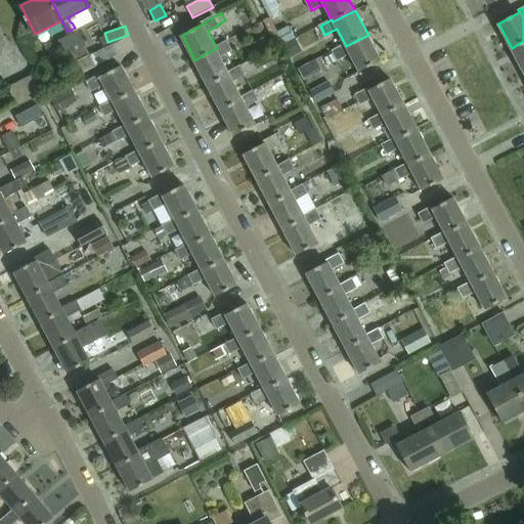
[(295,38),(289,27),(272,35),(278,47),(295,38)]
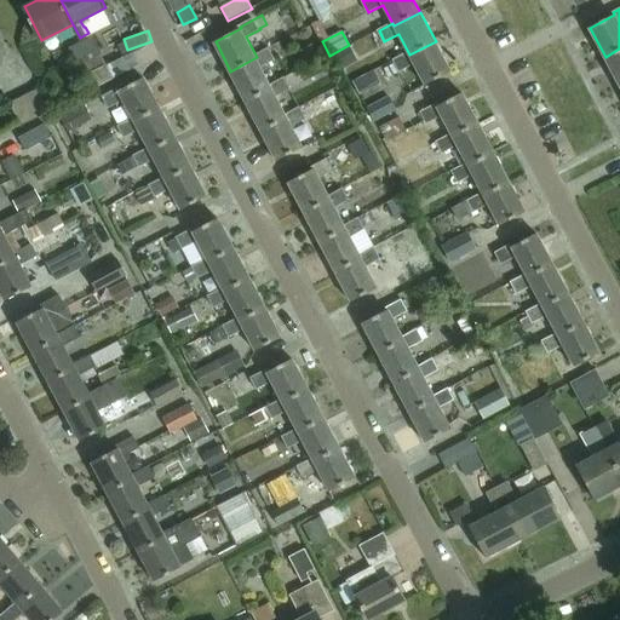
[(81,41),(90,58),(102,52),(93,35),(81,41)]
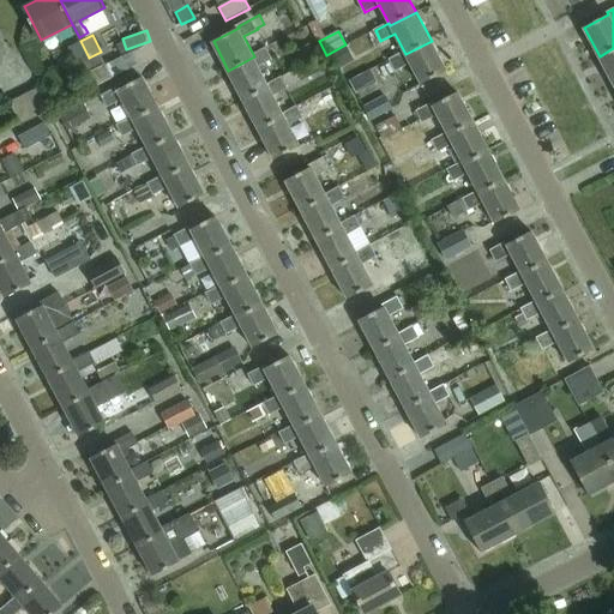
[(78,64),(89,58),(80,41),(70,47),(78,64)]
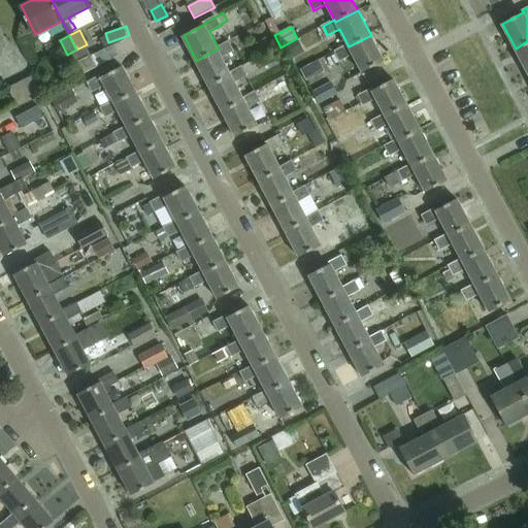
[(348,44),(336,52),(340,61),(353,54),(363,72),(385,61),(371,35),(349,46),(348,44)]
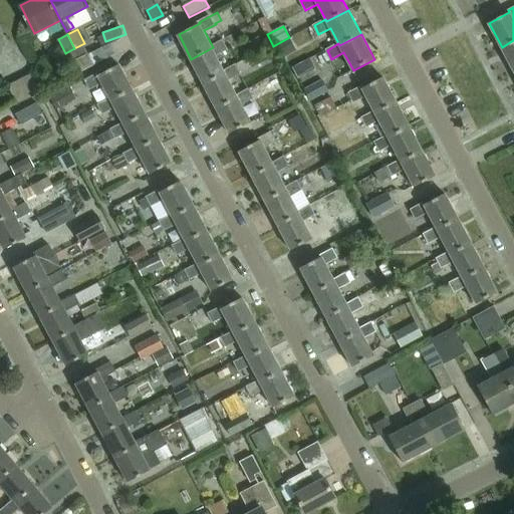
[(213,47),(191,59),(204,83),(226,72),(225,70),(217,55),(228,48),(224,39),(212,45),(213,47)]
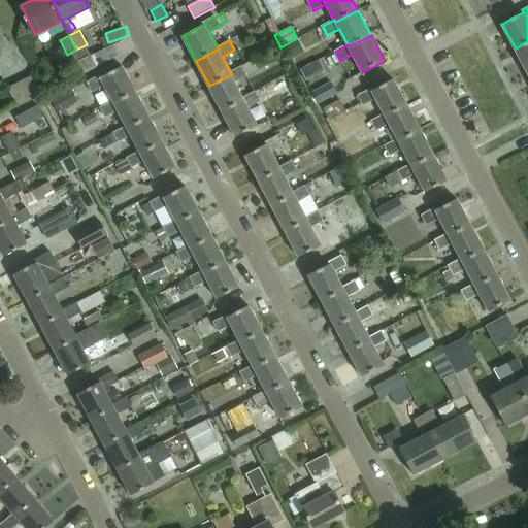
[(527,41),(516,48),(527,72),(527,41)]
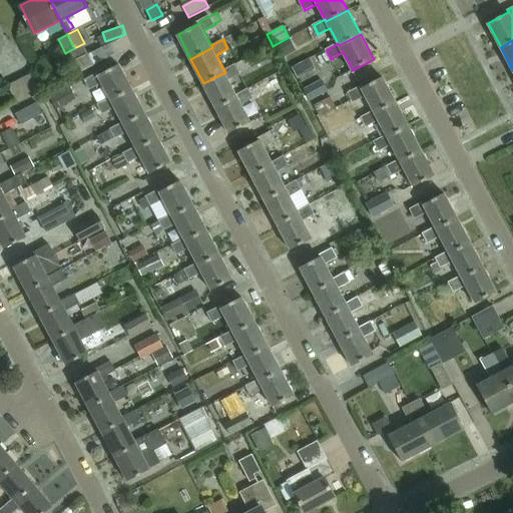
[(84,46),(67,54),(71,60),(87,52),(84,46)]
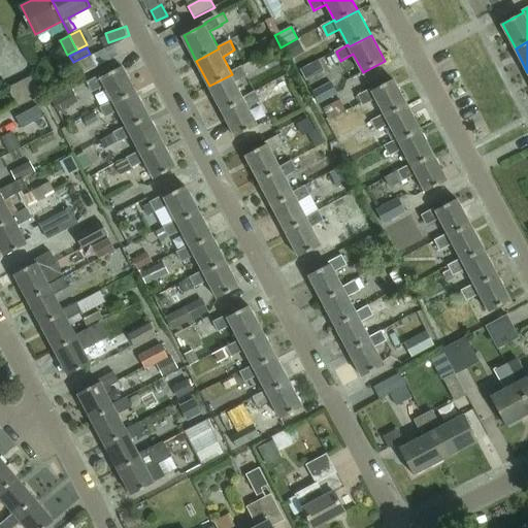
[(78,76),(98,66),(92,55),(72,64),(78,76)]
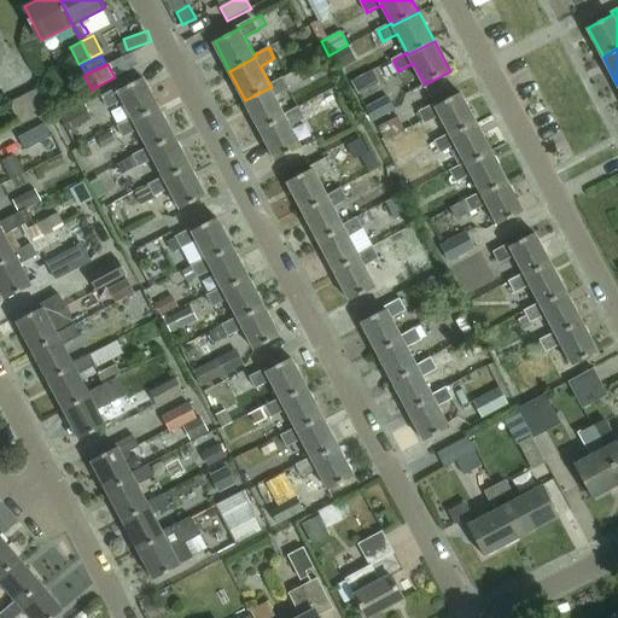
[(118,88),(104,95),(110,108),(124,99),(134,118),(135,120),(161,108),(145,77),(120,91),(118,88)]
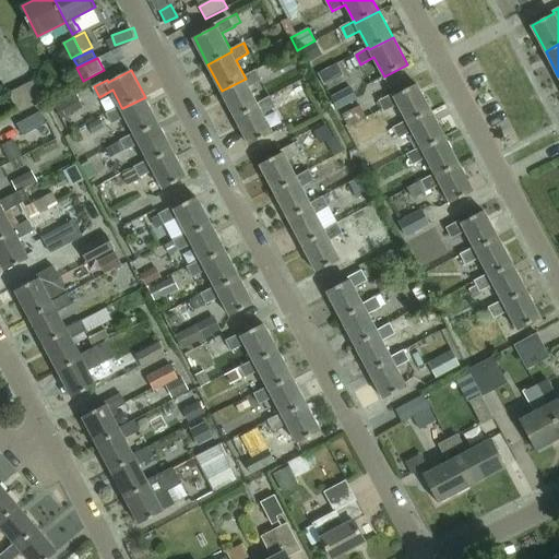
[(249,86),(262,80),(258,70),(245,76),(246,79),(222,91),(236,117),(259,105),(258,103),(249,86)]
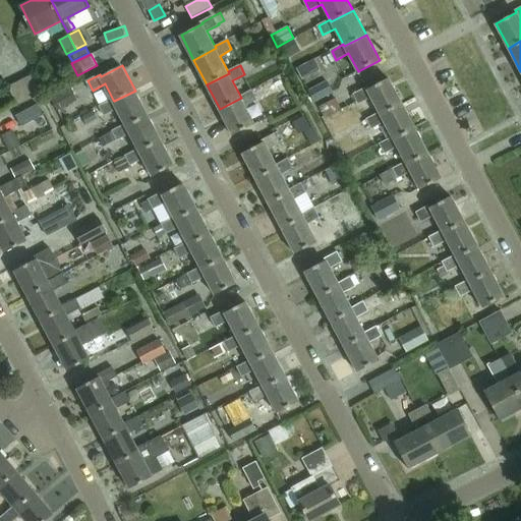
[(20,80),(31,100),(42,95),(32,74),(20,80)]
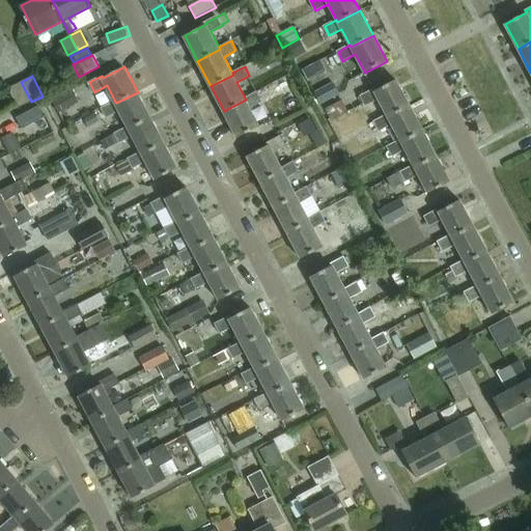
[(374,89),(362,95),(367,106),(380,99),(388,115),(388,116),(410,105),(396,79),(375,90),(374,89)]
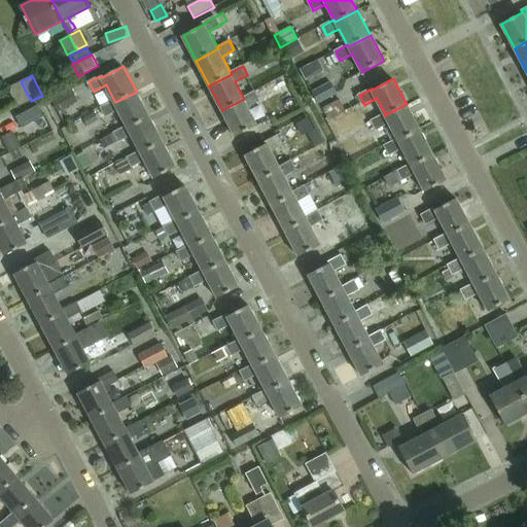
[(19,107),(31,101),(21,81),(8,88),(19,107)]
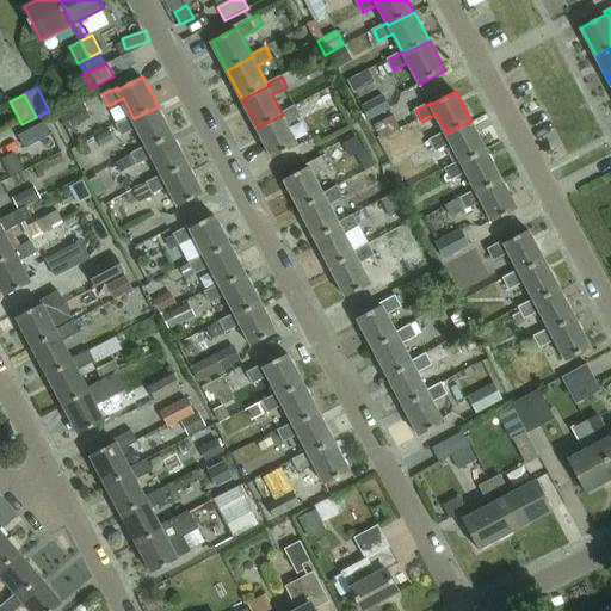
[(369,119),(389,109),(381,94),(360,105),(369,119)]
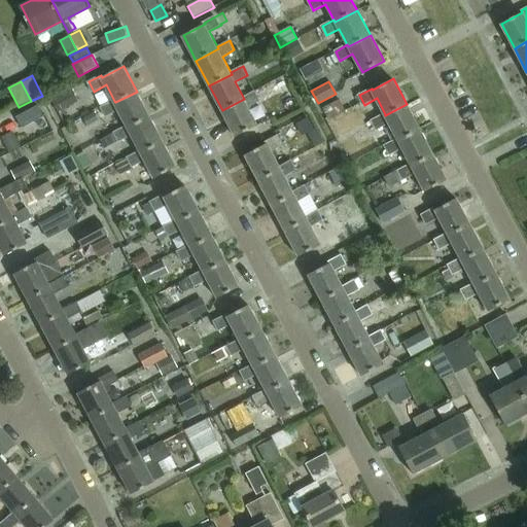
[(51,99),(63,117),(67,115),(64,109),(79,101),(72,88),(51,99)]
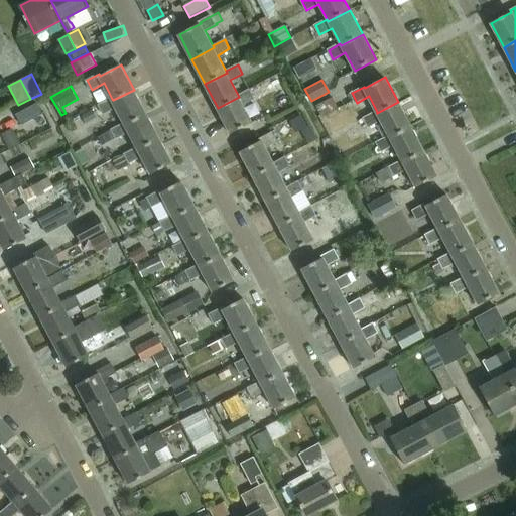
[(239,97),(218,108),(231,134),(252,122),(243,105),(255,98),(250,89),(238,95),(239,97)]
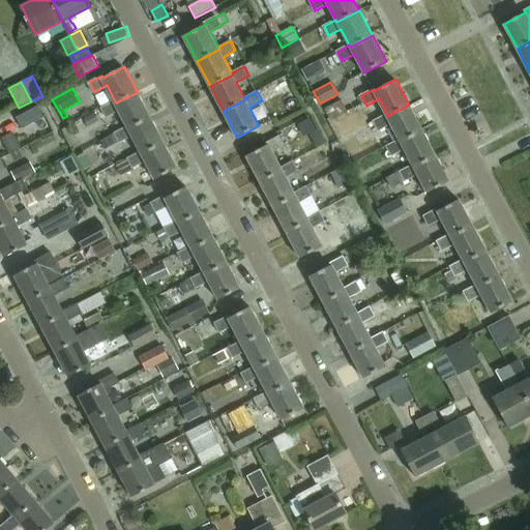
[(115,101),(102,108),(107,117),(120,110),(128,126),(129,128),(150,117),(138,92),(116,102),(115,101)]
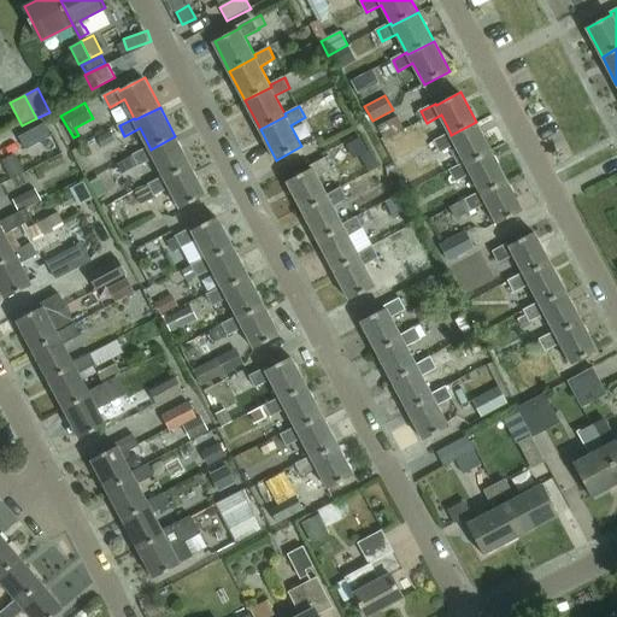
[(403,128),(397,117),(377,127),(383,137),(403,128)]
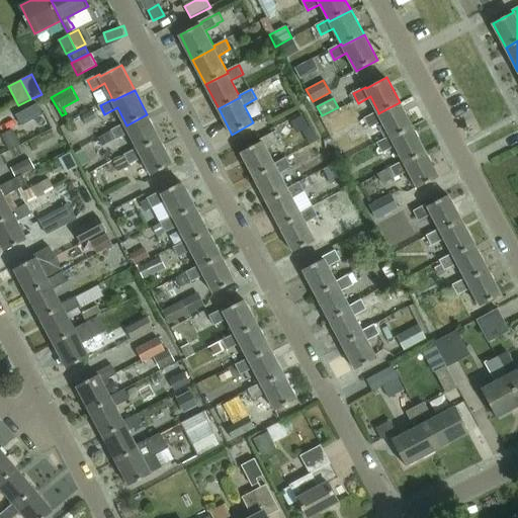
[(378,112),(366,118),(370,127),(382,121),(391,136),(392,138),(413,126),(400,102),(378,113),(378,112)]
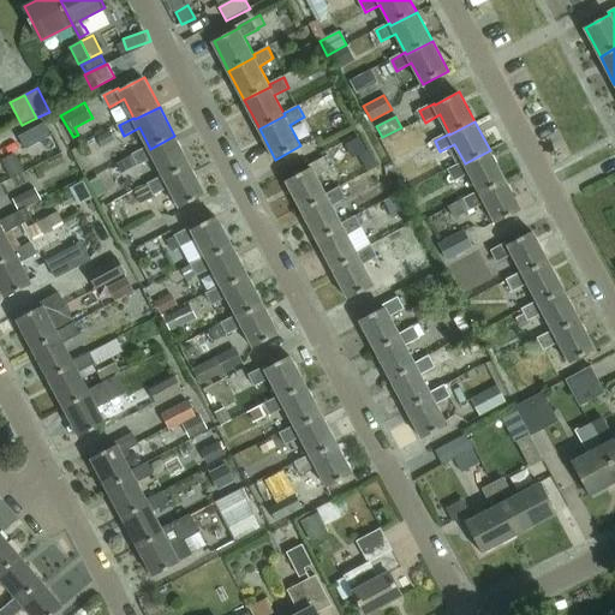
[(19,136),(27,149),(52,136),(45,123),(19,136)]
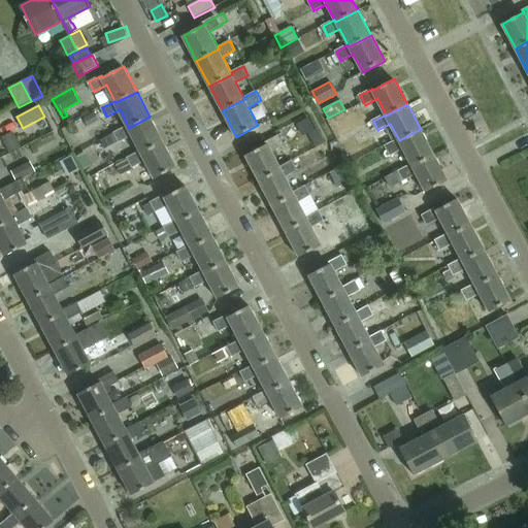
[(128,126),(116,132),(120,141),(132,135),(140,151),(141,153),(163,141),(150,117),(129,128),(128,126)]
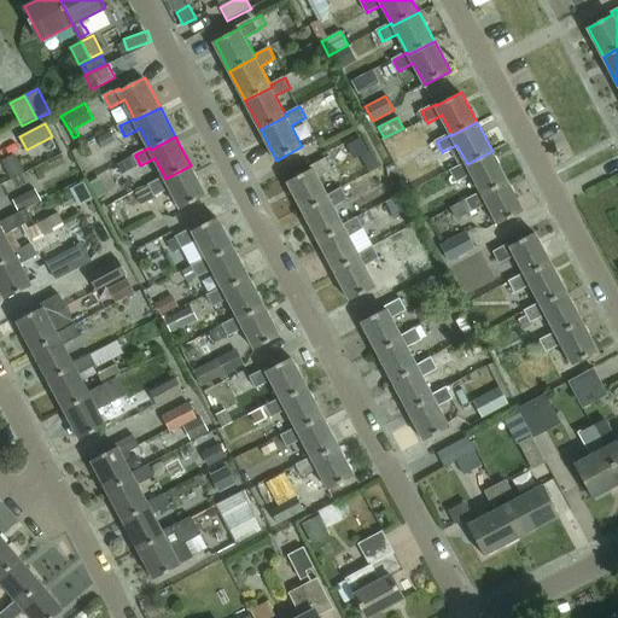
[(466,162),(452,170),(458,181),(472,174),(482,192),(483,193),(508,180),(493,151),(467,164),(466,162)]
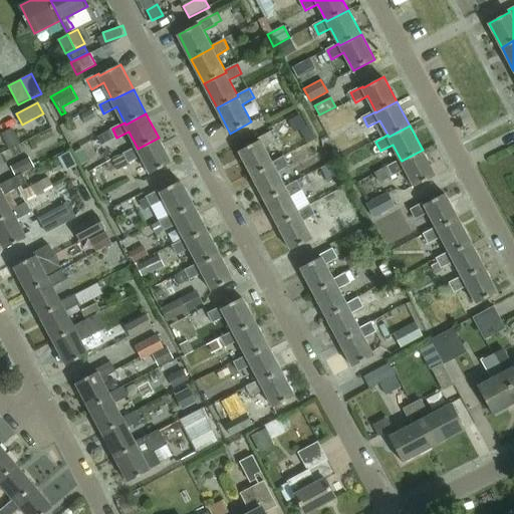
[(8,149),(14,145),(19,143),(11,129),(1,135),(8,149)]
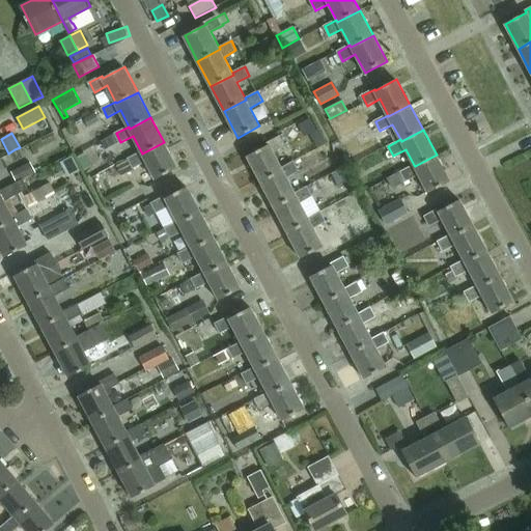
[(269,145),(247,157),(260,182),(283,170),(282,168),(274,152),(286,146),(280,136),(268,143),(269,145)]
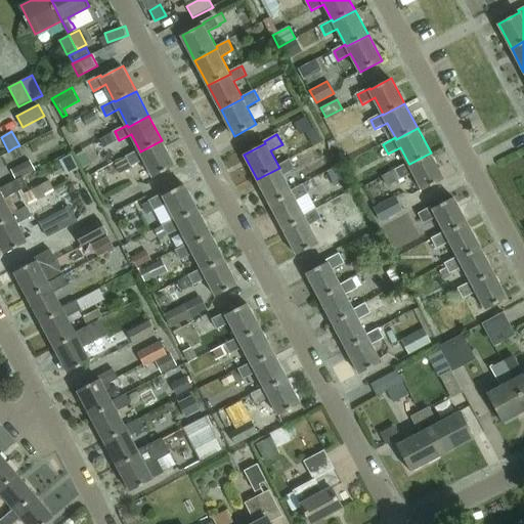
[(113,143),(108,136),(100,140),(104,147),(113,143)]
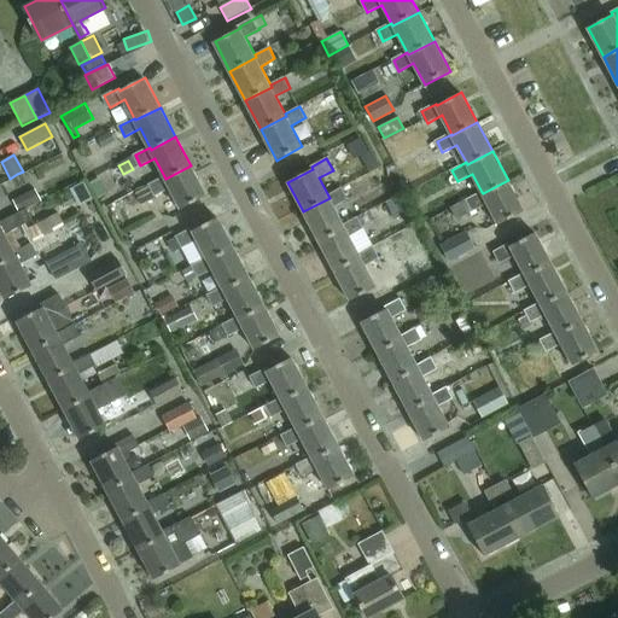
[(164,176),(150,184),(156,196),(170,188),(181,209),(207,196),(191,165),(165,179),(164,176)]
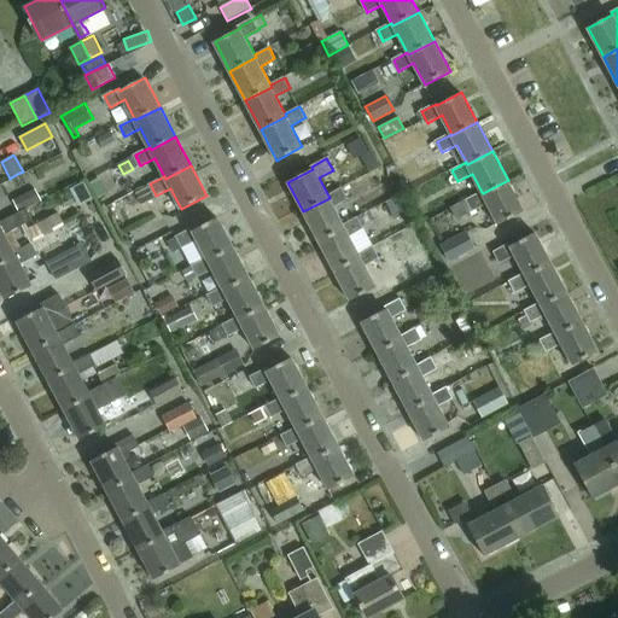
[(482,192),(467,199),(473,211),(488,203),(499,225),(524,211),(508,180),(483,193),(482,192)]
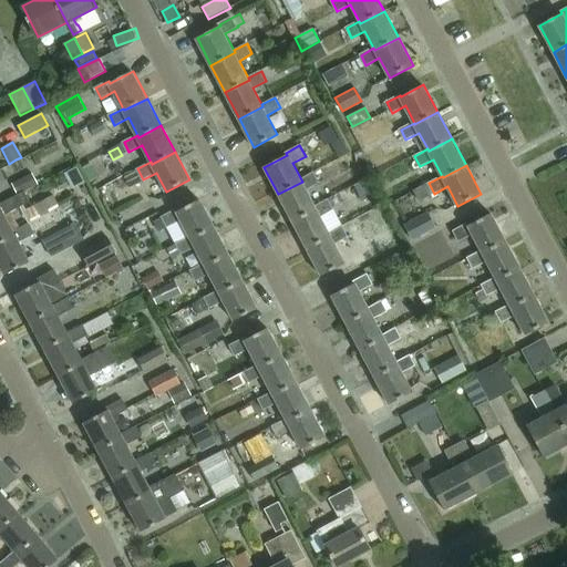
[(39,183),(33,172),(13,182),(19,194),(39,183)]
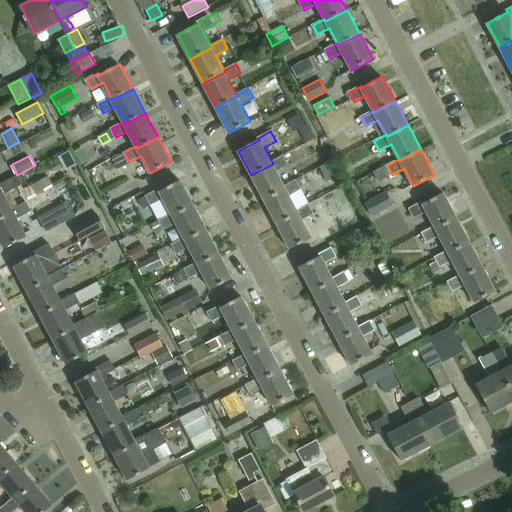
[(273,164),(251,175),(264,199),(285,188),(284,186),(277,171),(289,165),(284,155),(272,162),(273,164)]
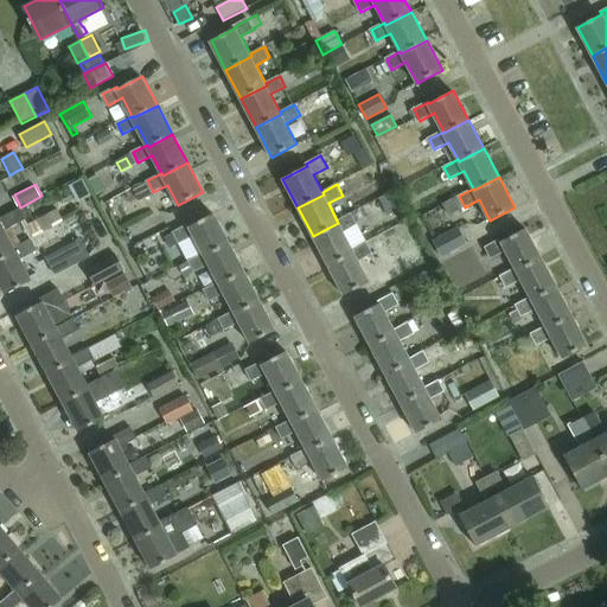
[(402,209),(394,192),(381,198),(389,215),(402,209)]
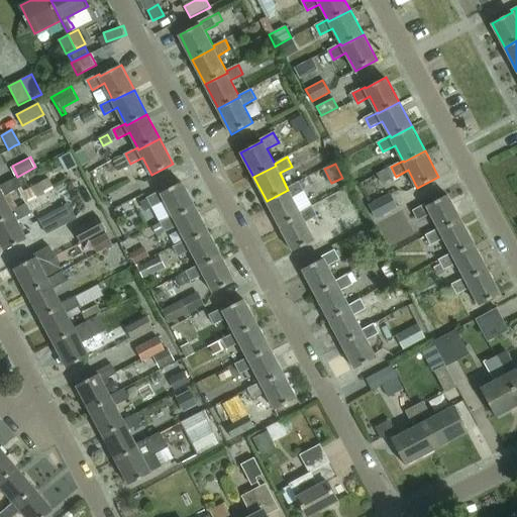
[(0,191),(0,221),(13,215),(12,212),(4,197),(18,189),(27,185),(22,176),(0,187),(0,189),(1,191),(0,191)]
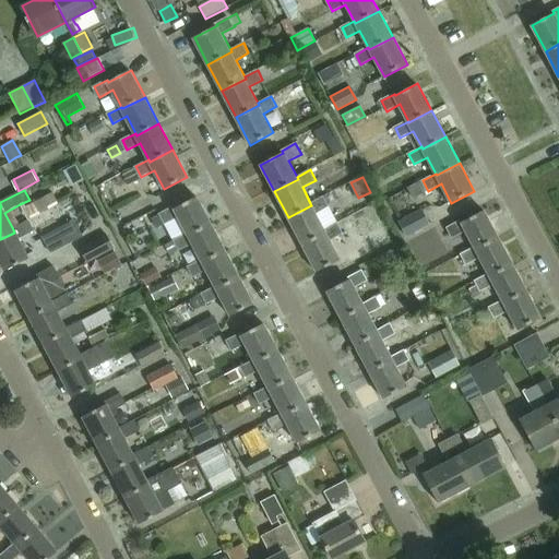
[(30,200),(20,204),(28,221),(59,204),(52,192),(32,204),(30,200)]
